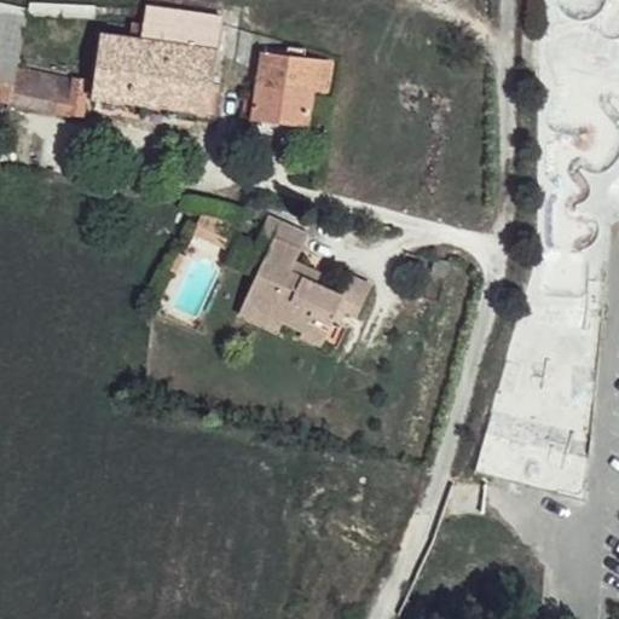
[(30,0),(29,9),(28,12),(93,18),(96,5),(30,0)]
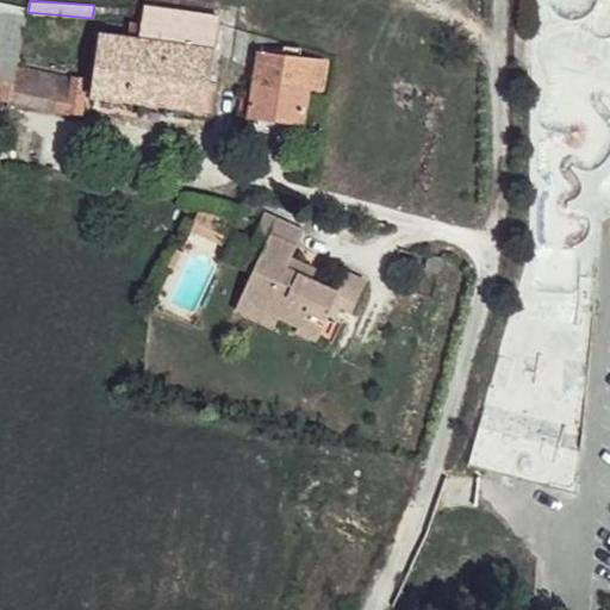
[(27,12),(29,8),(0,1),(0,95),(81,113),(87,79),(73,74),(72,78),(16,67),(27,12)]
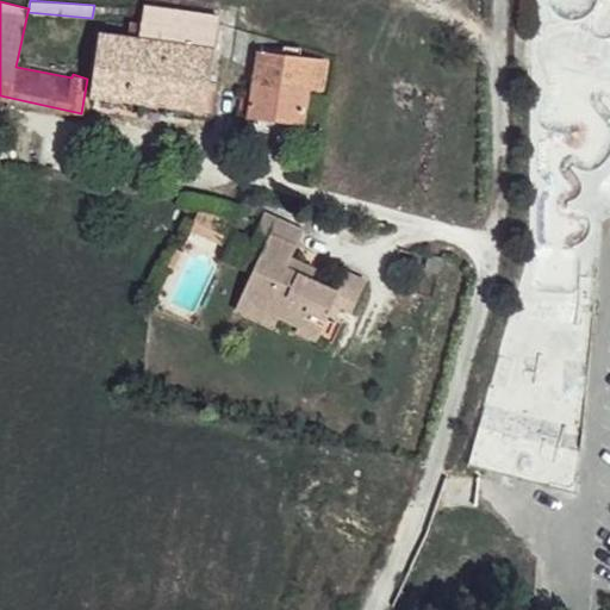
[(131,24),(129,38),(100,33),(91,94),(204,110),(218,17),(144,5),(142,25),(131,24)]
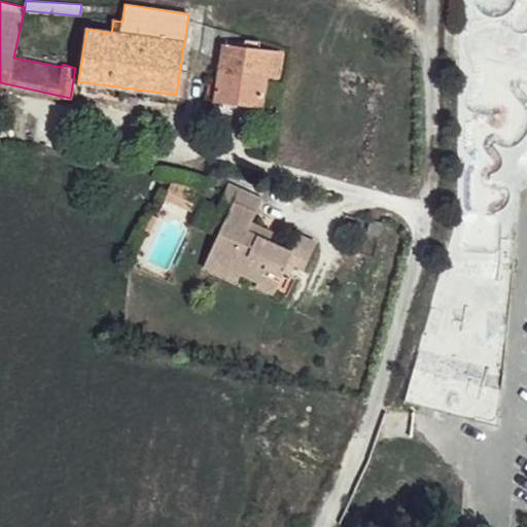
[(223,45),(215,99),(261,106),(267,77),(276,78),(280,53),(223,45)]
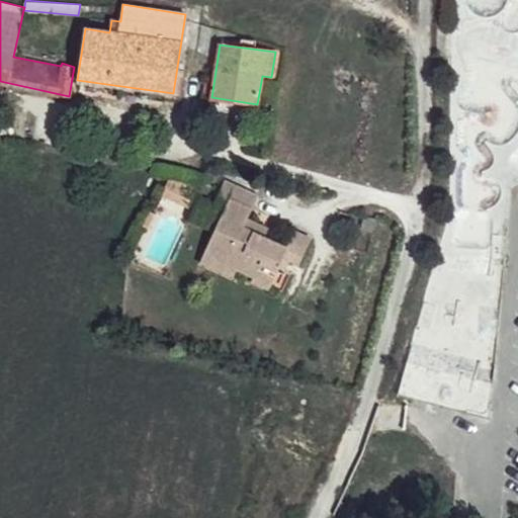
[(173,180),(164,197),(192,211),(199,197),(190,192),(191,189),(173,180)]
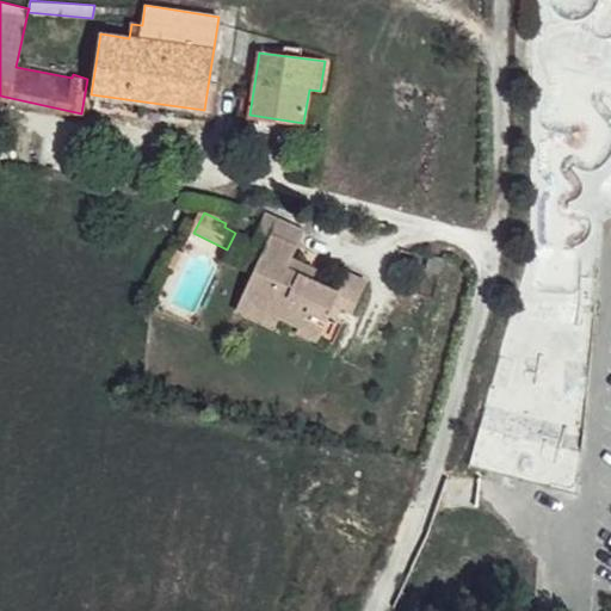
[(266,213),(263,217),(287,222),(266,213)]
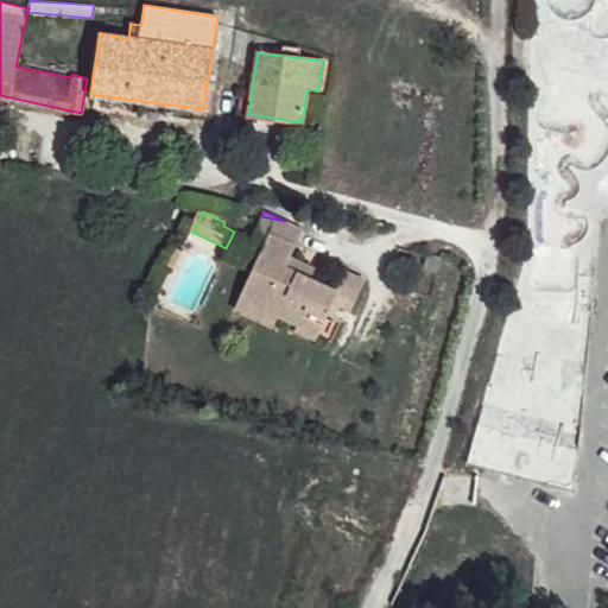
[(285,221),(261,216),(251,242),(264,249),(240,298),(279,316),(299,327),(322,336),(330,316),(336,318),(343,305),(350,310),(363,282),(343,272),(334,290),(310,278),(297,273),(302,264),(289,258),(303,230),(285,221)]
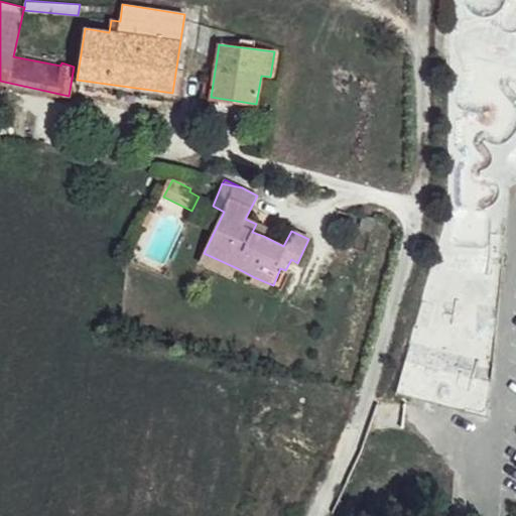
[(144,211),(139,222),(144,227),(151,213),(144,211)]
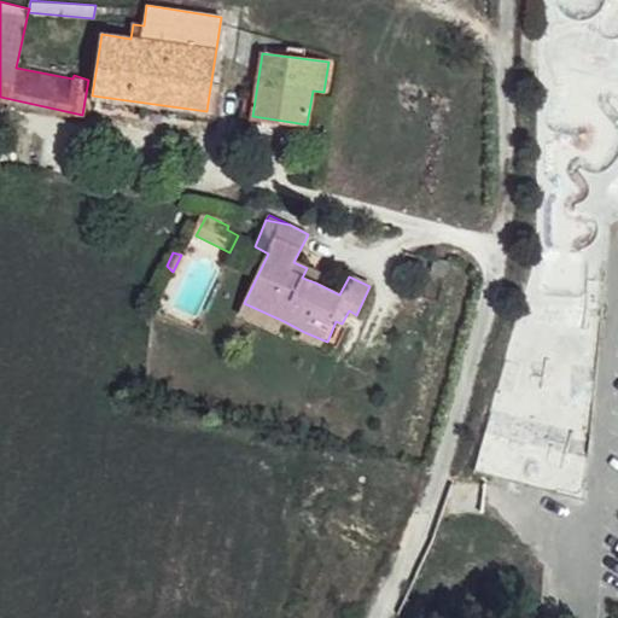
[(319,274),(307,268),(302,278),(315,283),(319,274)]
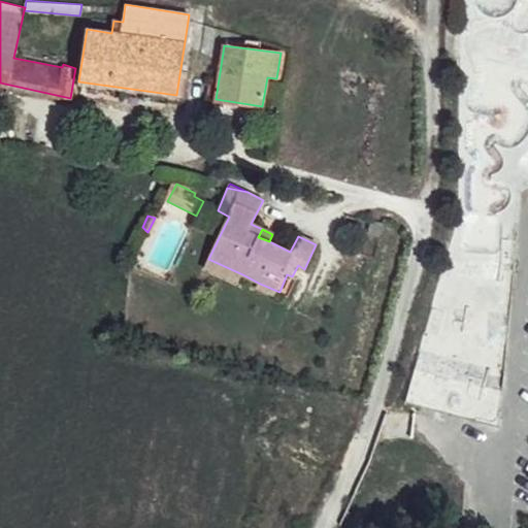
[(242,274),(208,259),(203,269),(237,286),(242,274)]
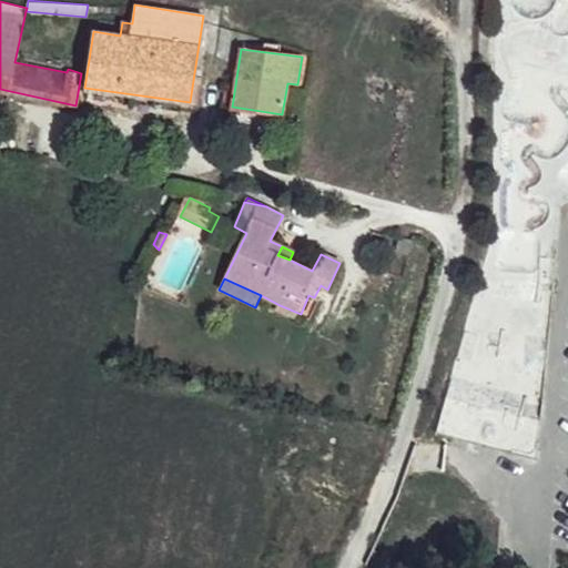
[(301,314),(280,305),(276,311),(296,321),(301,314)]
